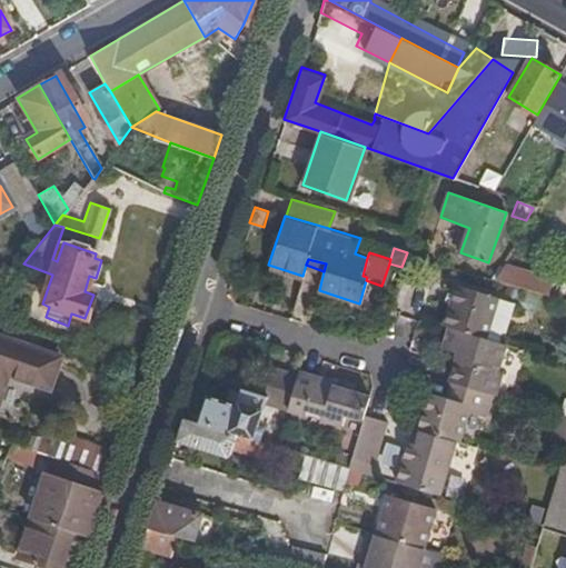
[(553,275),(503,260),(493,278),(548,296),(553,275)]
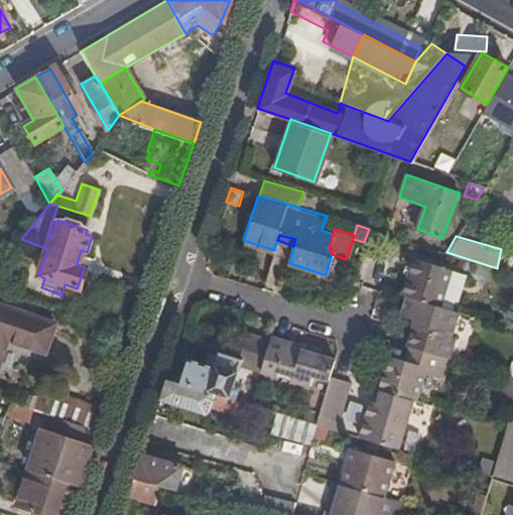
[(439,358),(445,360),(452,341),(450,341),(458,311),(439,305),(451,269),(414,257),(402,294),(406,295),(400,315),(413,320),(404,347),(412,349),(439,358)]
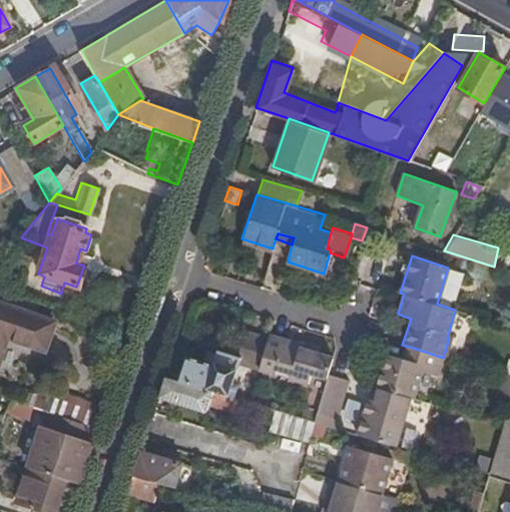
[(43,353),(53,325),(0,304),(0,352),(5,338),(43,353)]
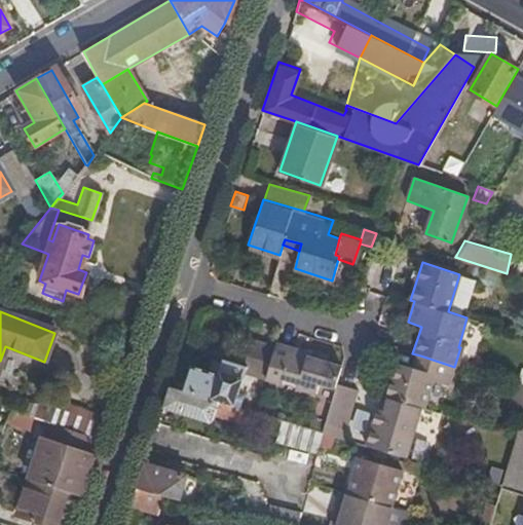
[(318,382),(330,385),(337,363),(251,337),(246,354),(255,358),(250,372),(281,381),(283,375),(297,380),(296,384),(314,390),(318,382)]
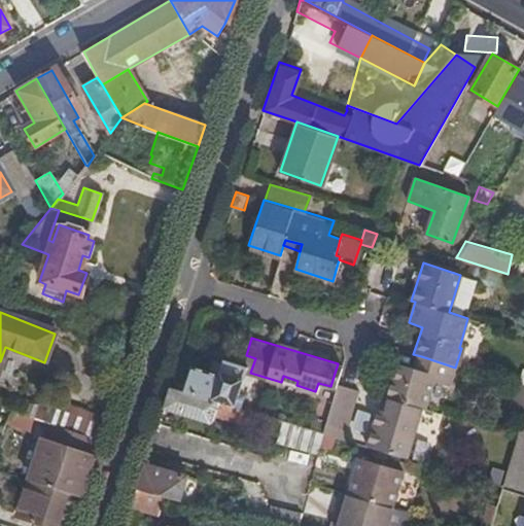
[(246,363),(244,371),(250,373),(255,358),(246,355),(244,362),(246,363)]
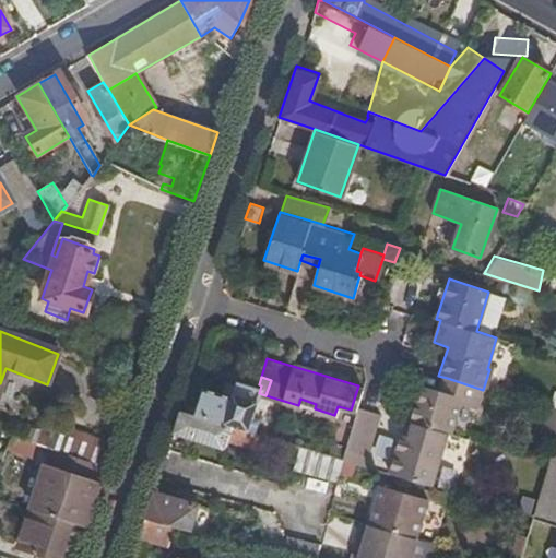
[(201,384),(191,414),(255,434),(258,422),(251,419),(259,393),(261,386),(259,384),(235,378),(231,394),(201,384)]
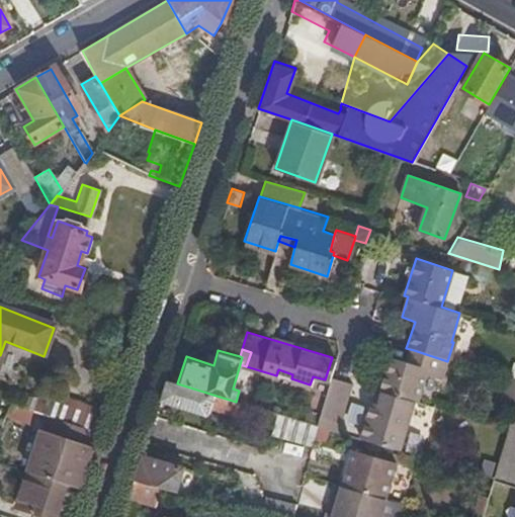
[(357,438),(395,449),(409,401),(412,402),(420,373),(436,379),(441,359),(414,350),(410,365),(387,357),(376,390),(379,391),(376,403),(367,400),(357,438)]
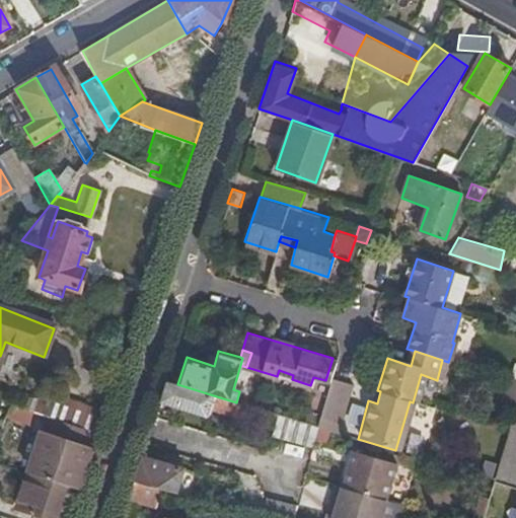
[(325,380),(329,381),(330,378),(337,360),(333,358),(325,380)]
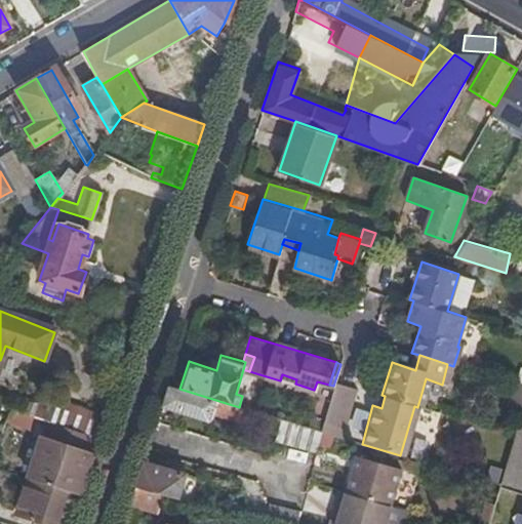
[(521,387),(521,368),(517,367),(512,384),(521,387)]
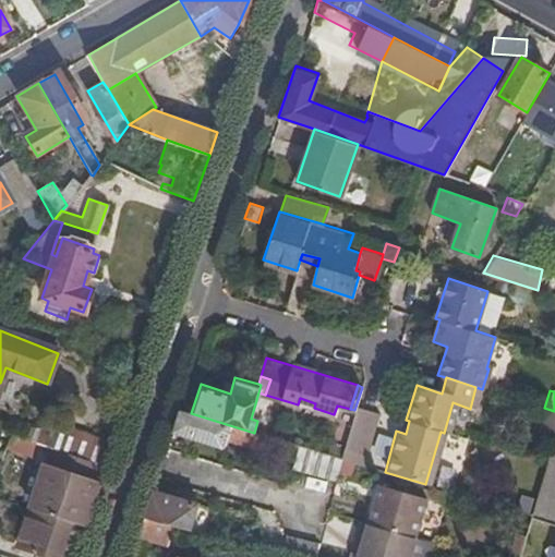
[(347,437),(365,443),(374,412),(356,407),(354,410),(347,437)]
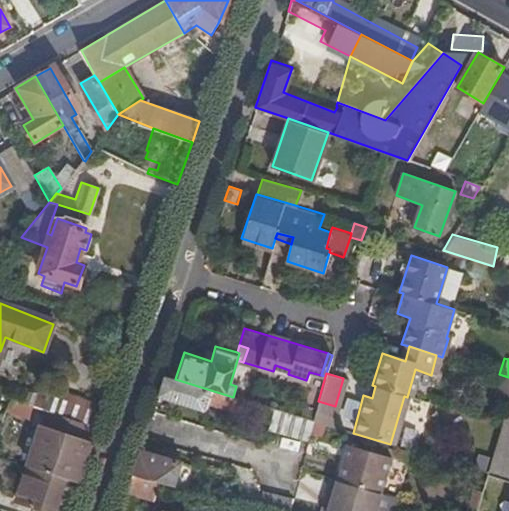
[(505,399),(508,386),(508,377),(499,374),(498,374),(491,395),(505,399)]
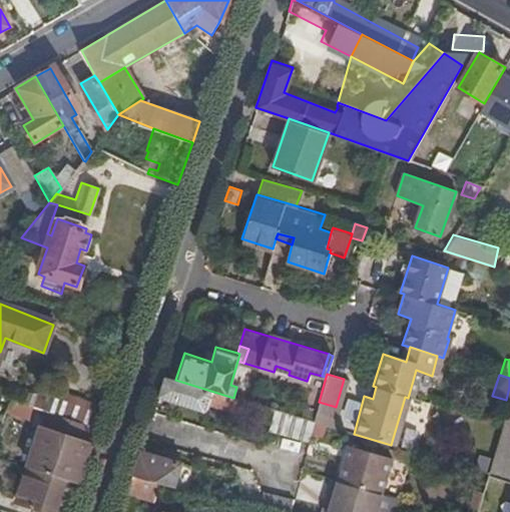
[(165,377),(159,396),(205,410),(207,406),(232,413),(236,399),(233,398),(175,380),(165,377)]
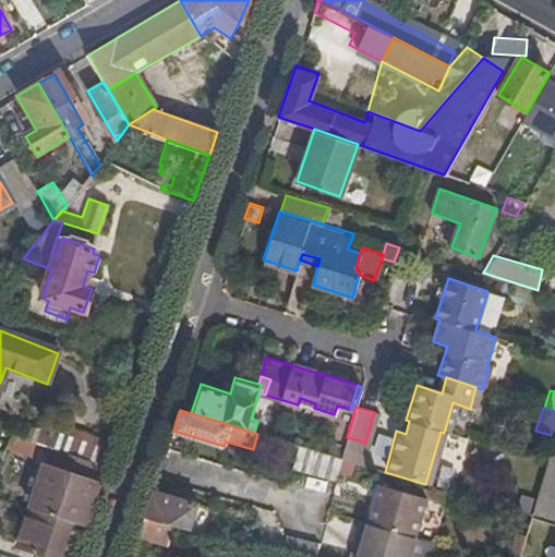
[(400,418),(396,431),(406,434),(409,421),(406,420),(400,418)]
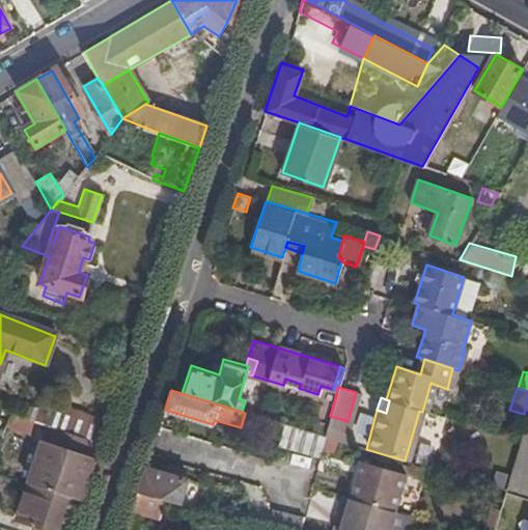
[(527,400),(524,414),(501,491),(517,495),(527,498),(527,400)]
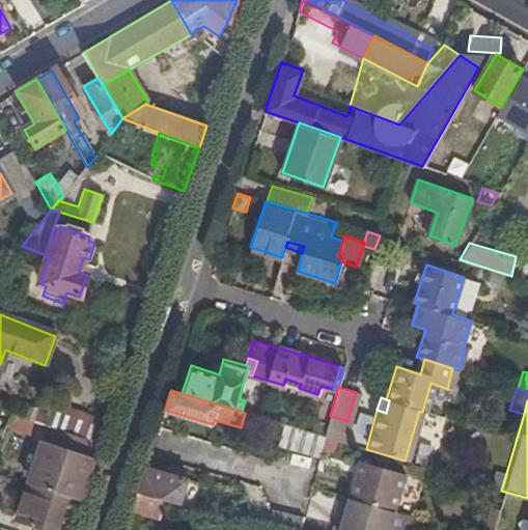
[(106,423),(54,406),(52,412),(26,408),(23,419),(25,420),(30,422),(43,426),(46,427),(74,437),(99,445),(106,423)]
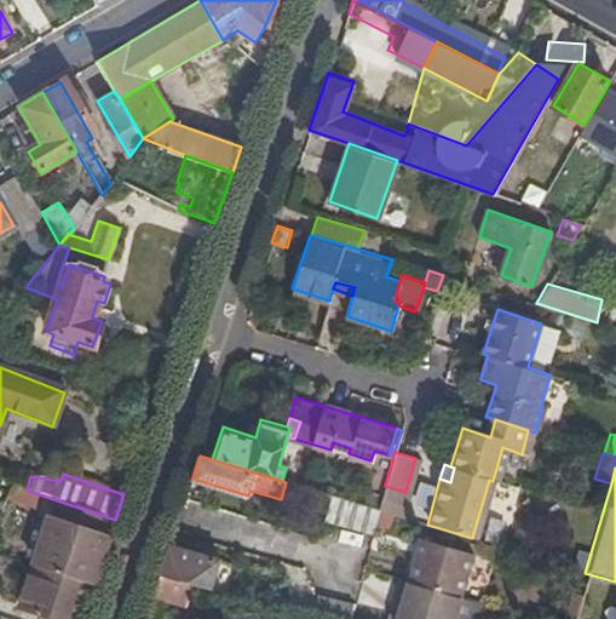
[(29,509),(35,493),(29,491),(27,489),(10,483),(3,499),(29,509)]
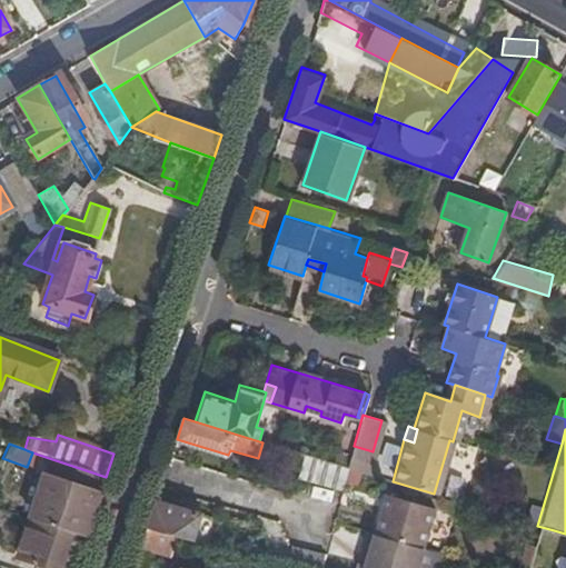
[(348,468),(367,474),(373,451),(354,446),(348,468)]
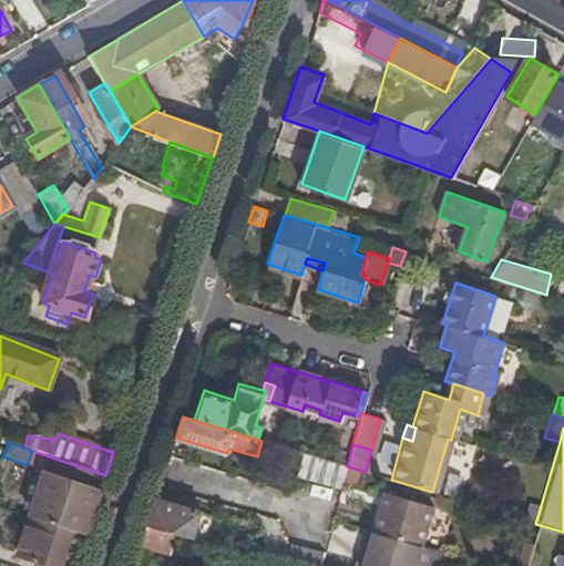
[(105,475),(79,466),(49,456),(45,455),(39,473),(51,477),(37,521),(61,527),(85,534),(105,475)]
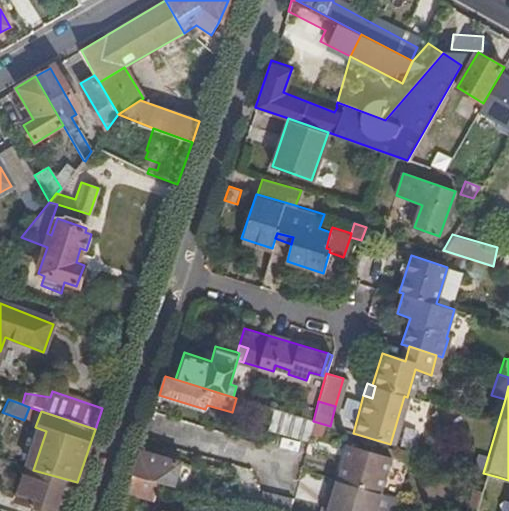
[(283,412),(278,433),(308,443),(313,421),(308,419),(283,412)]
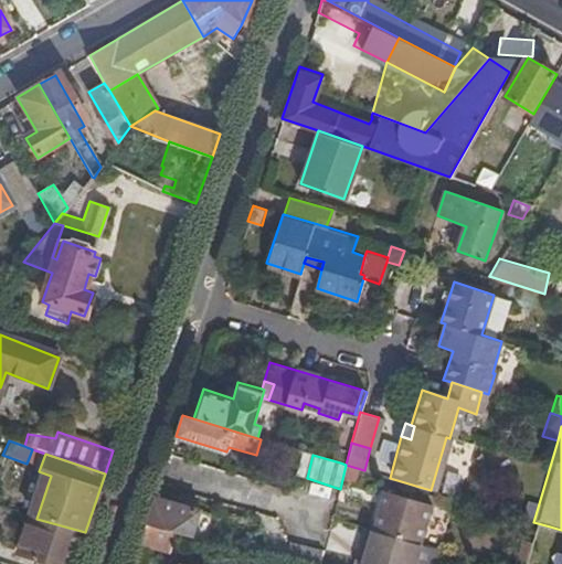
[(377,491),(364,530),(371,532),(383,493),(377,491)]
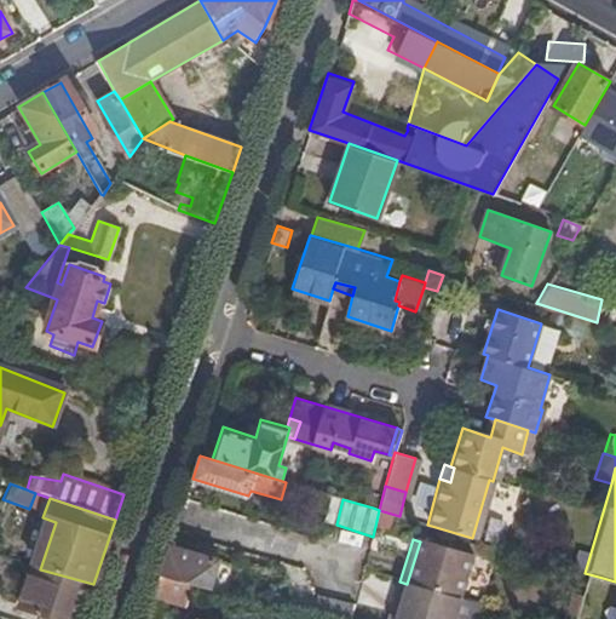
[(407,584),(456,599),(468,557),(420,542),(407,584)]
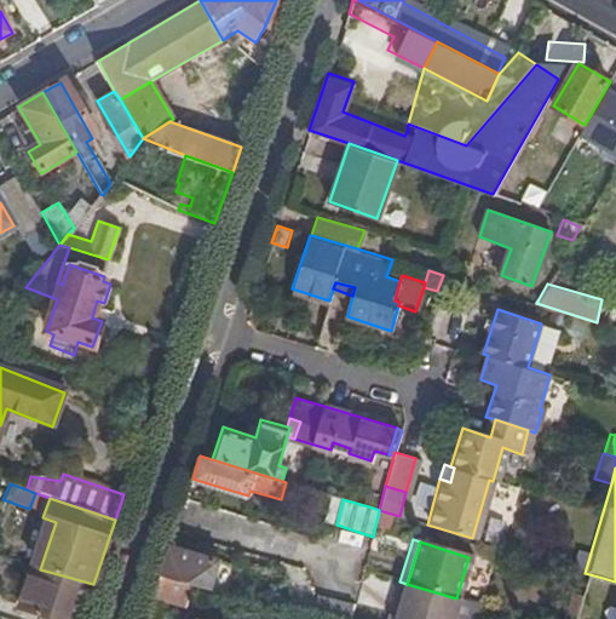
[(161,573),(190,582),(209,588),(219,559),(171,544),(161,573)]
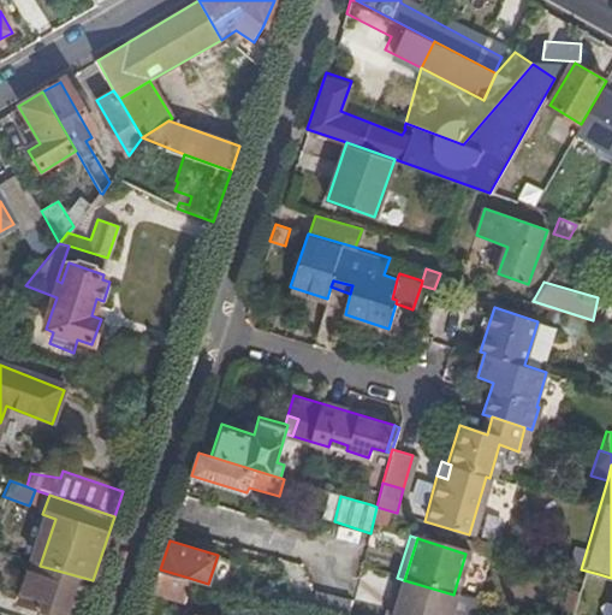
[(349,585),(349,563),(306,562),(306,585),(349,585)]
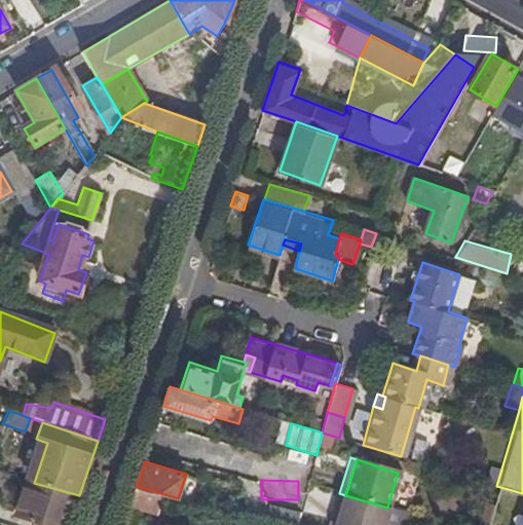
[(69,524),(79,495),(57,489),(34,483),(31,481),(22,511),(17,510),(15,519),(33,524),(69,524)]
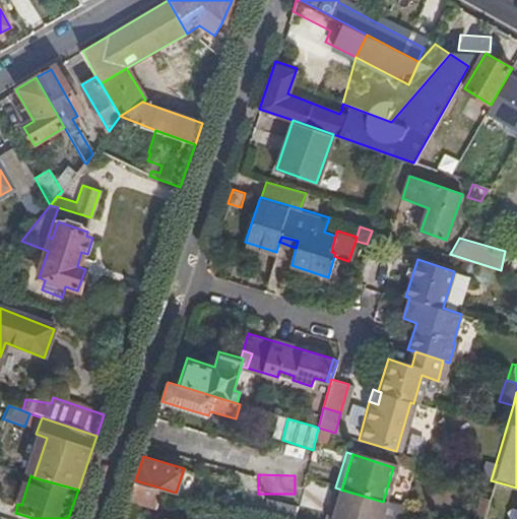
[(135,480),(128,502),(152,509),(159,488),(135,480)]
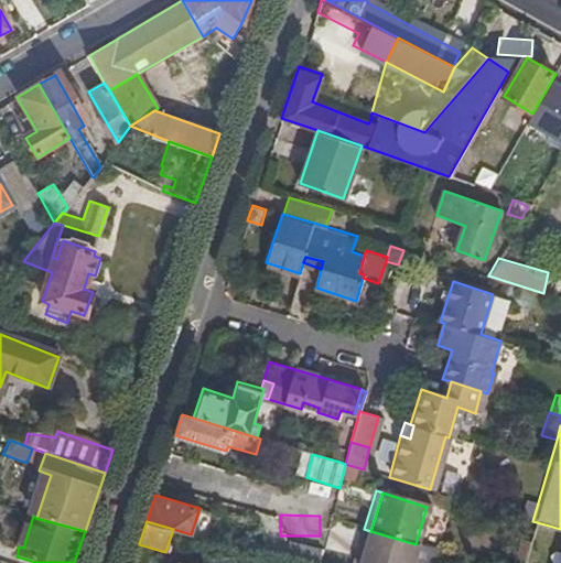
[(409,562),(416,544),(370,531),(359,562),(409,562)]
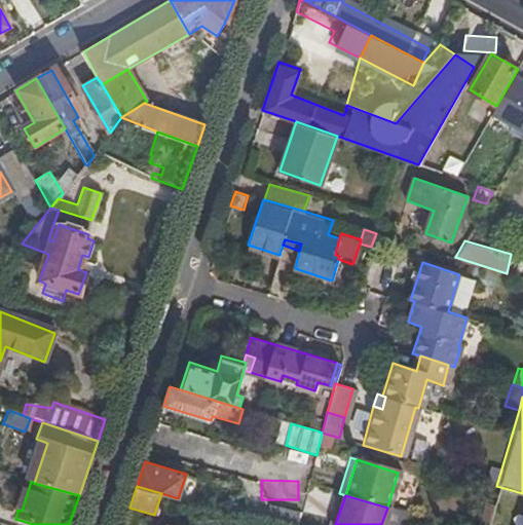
[(299,513),(270,502),(262,524),(295,524),(297,520),(299,513)]
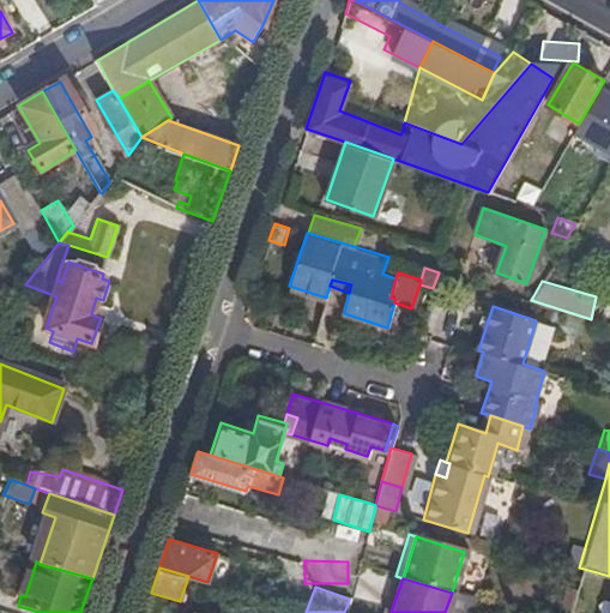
[(565,612),(572,594),(562,590),(554,612),(565,612)]
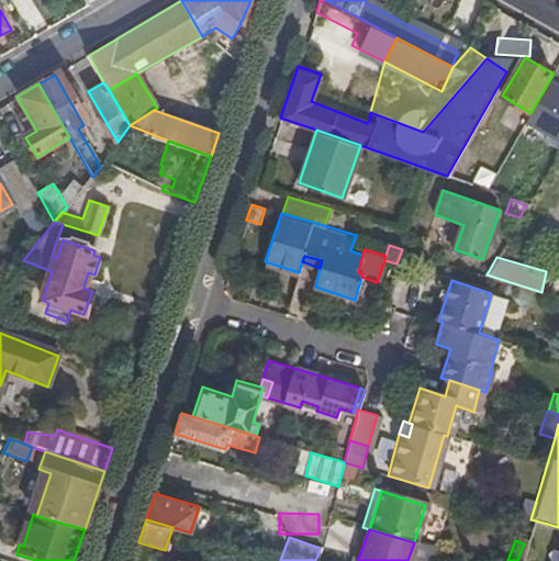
[(265,556),(264,543),(250,542),(249,550),(265,556)]
